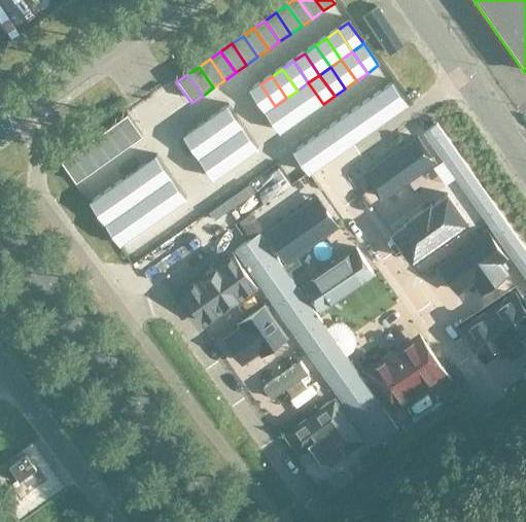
[(308,82),(297,91),(312,111),(323,104),(308,82)]
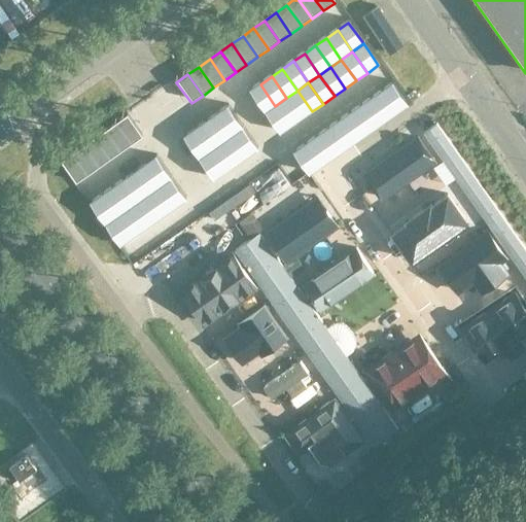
[(260,84),(249,93),(265,113),(275,106),(260,84)]
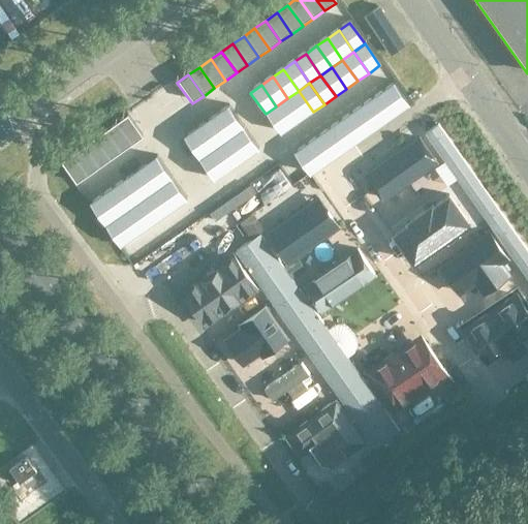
[(394,85),(382,93),(398,114),(408,106),(394,85)]
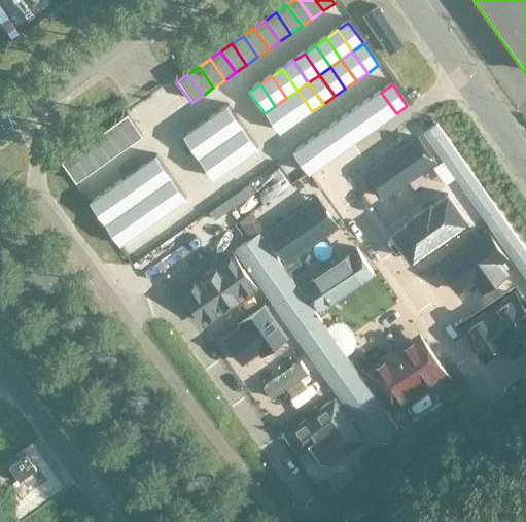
[(297,91),(286,98),(302,119),(312,111),(297,91)]
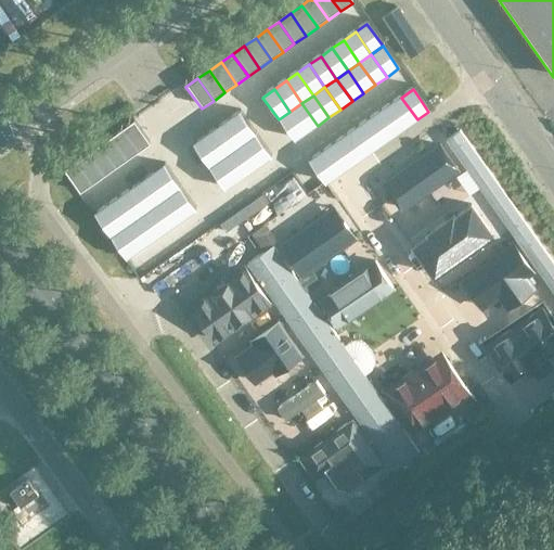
[(401,98),(389,105),(406,128),(417,119),(401,98)]
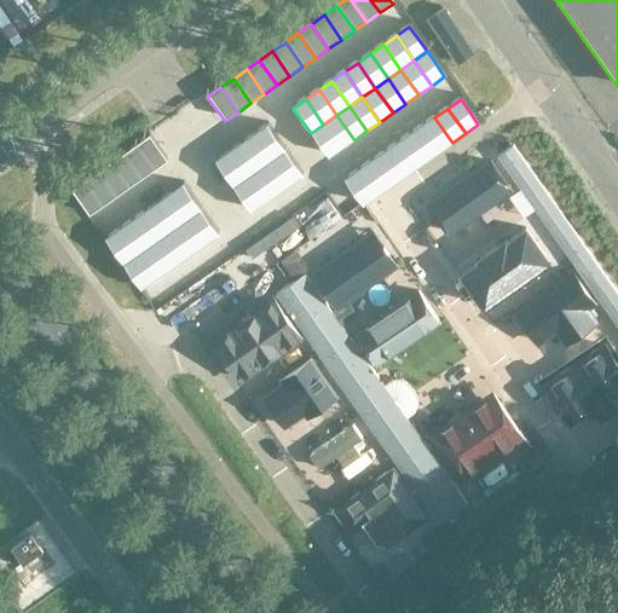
[(336,115),(323,125),(341,149),(354,140),(336,115)]
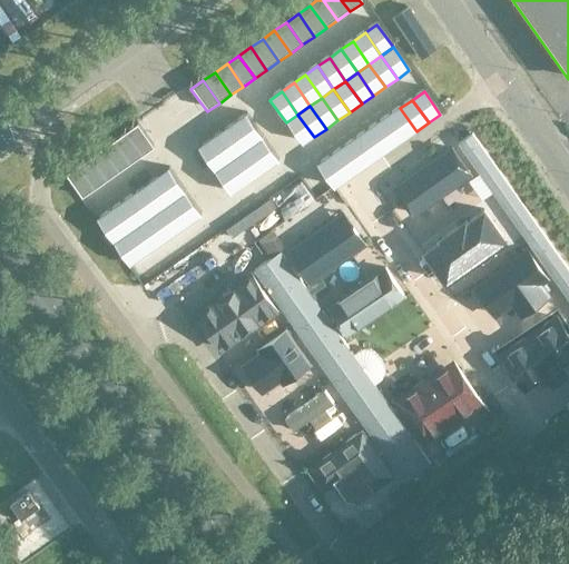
[(400,108),(389,117),(404,139),(417,131),(400,108)]
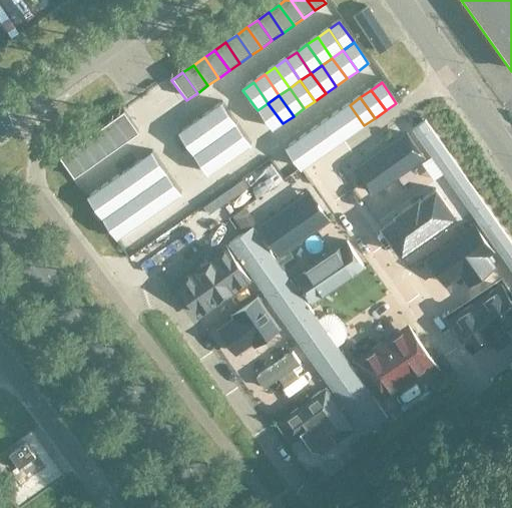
[(268,103),(258,110),(272,131),(283,123),(268,103)]
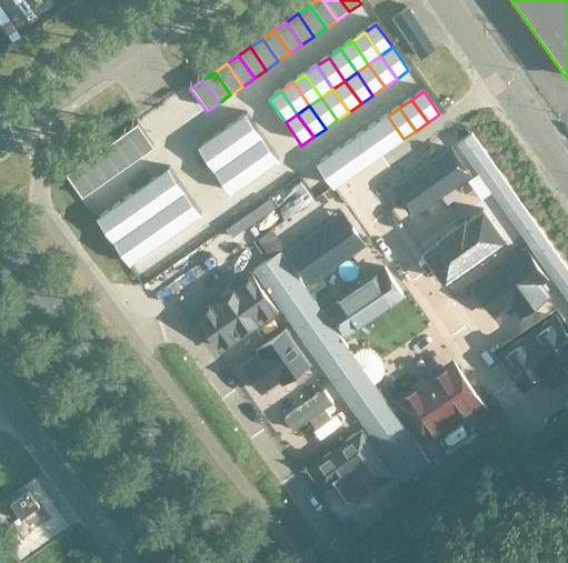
[(246,117),(233,124),(250,148),(261,139),(246,117)]
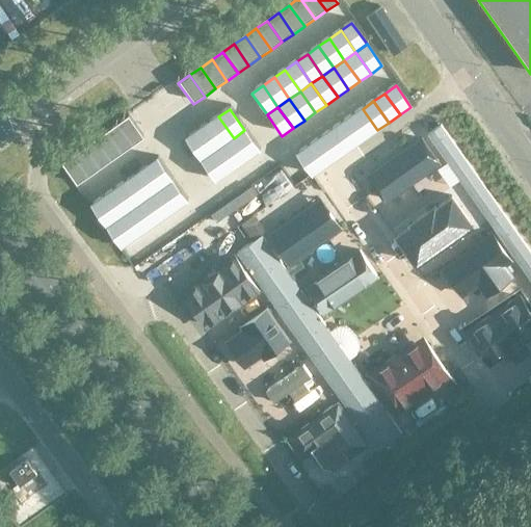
[(363,109),(351,116),(367,138),(377,130),(363,109)]
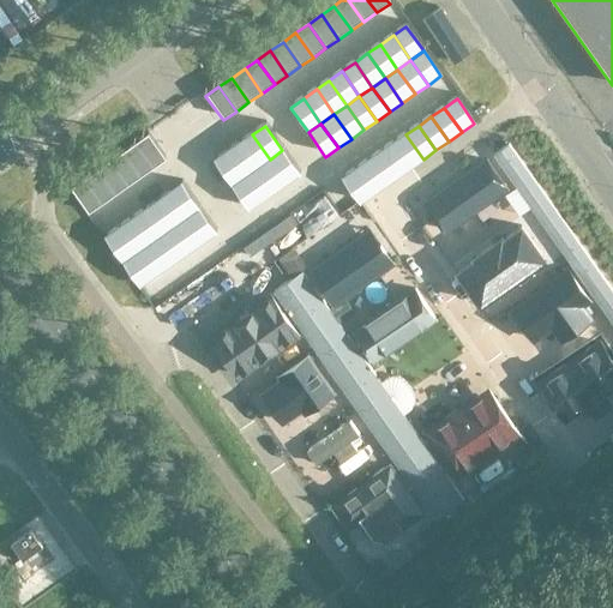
[(252,134),(239,144),(257,168),(270,160),(252,134)]
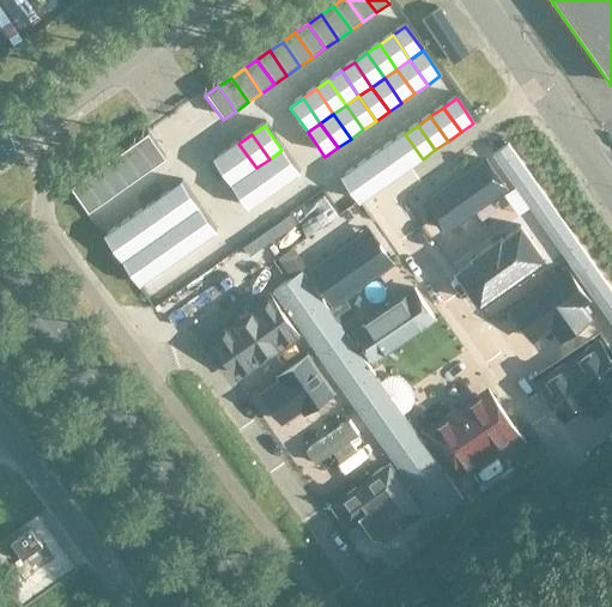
[(405,134),(392,144),(410,168),(423,159),(405,134)]
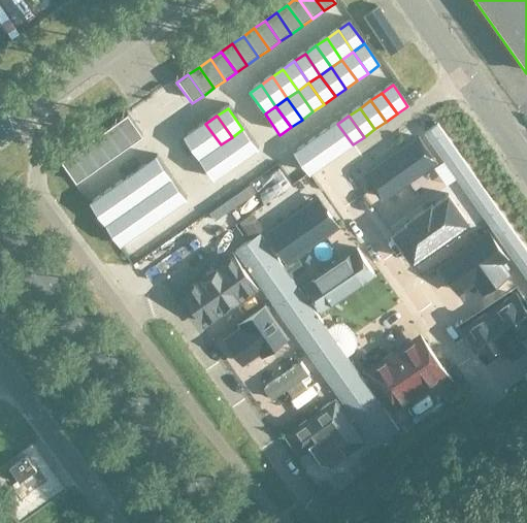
[(127,118),(116,126),(131,146),(142,139),(127,118)]
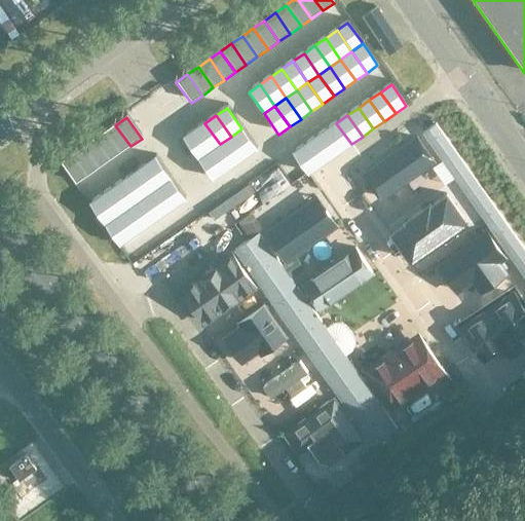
[(204,123),(194,131),(209,152),(220,144),(204,123)]
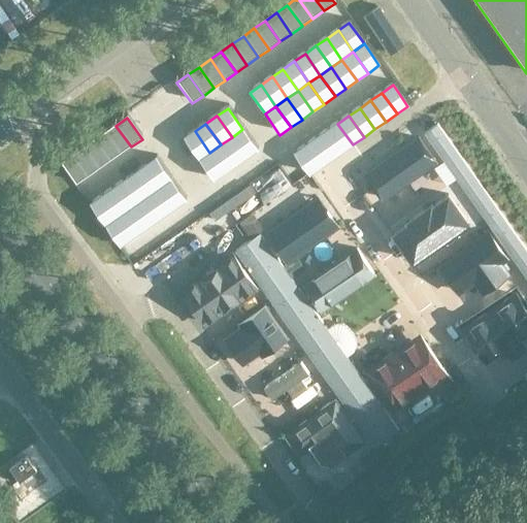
[(337,124),(327,131),(341,153),(353,144),(337,124)]
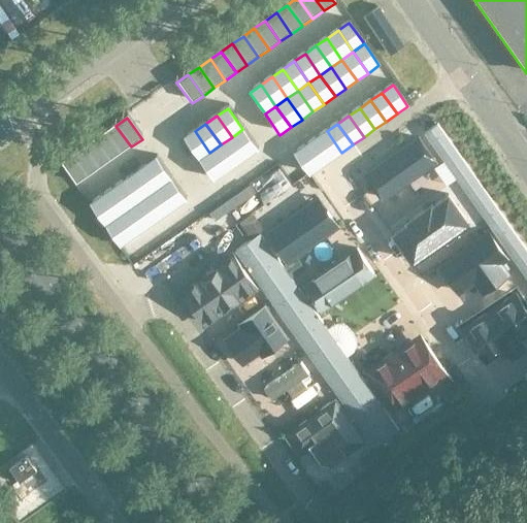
[(116,126),(105,133),(120,155),(131,146),(116,126)]
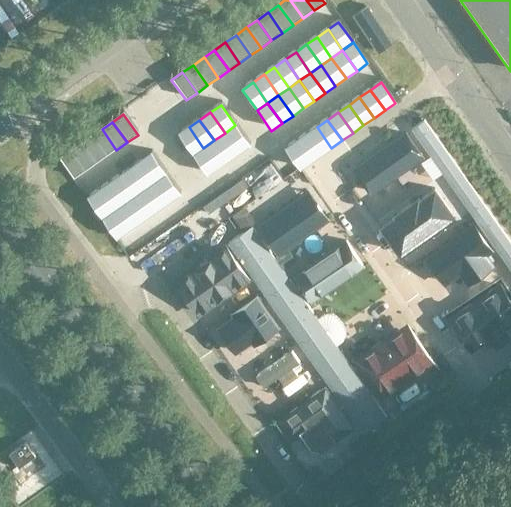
[(235,125),(225,133),(239,153),(250,146),(235,125)]
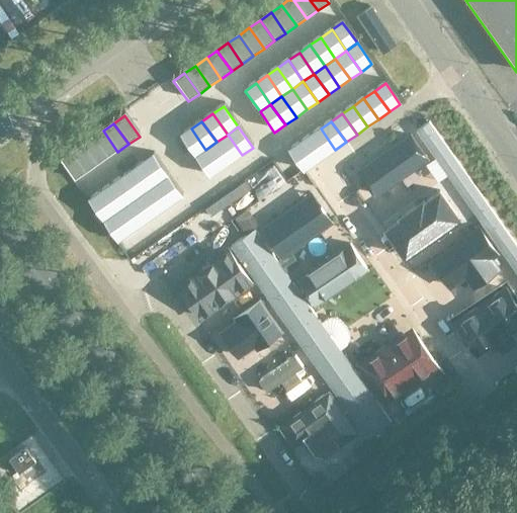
[(417,136),(449,182),(483,229),(515,275),(516,277),(516,253),(494,221),(461,174),(429,127),(417,136)]
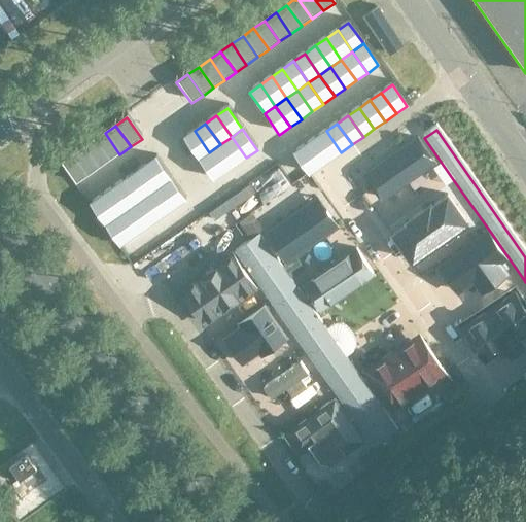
[(195,131),(183,139),(198,160),(209,152),(195,131)]
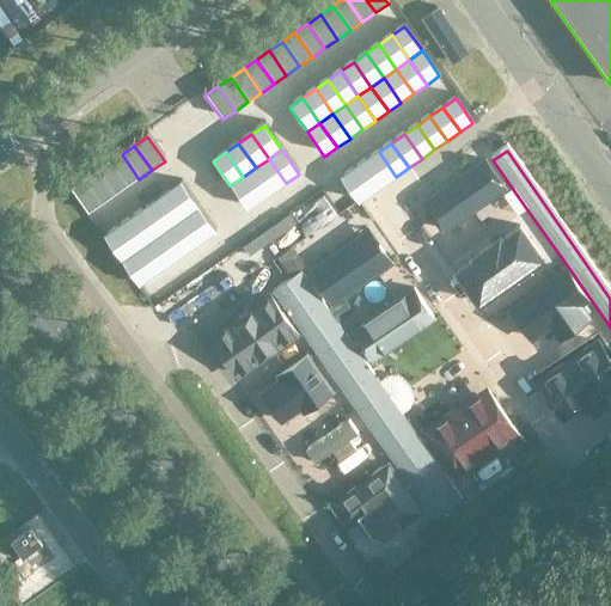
[(379,152),(366,161),(384,185),(396,177),(379,152)]
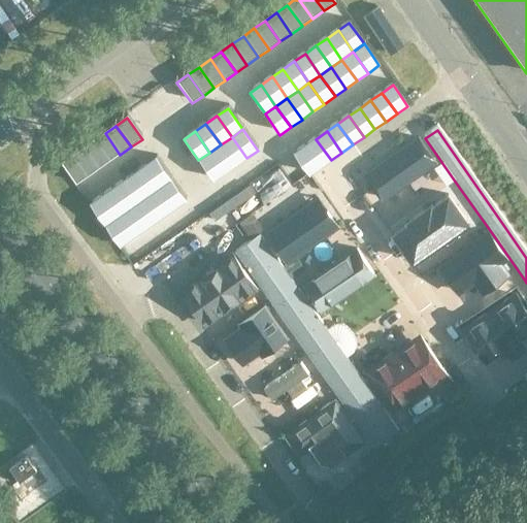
[(105,133),(94,141),(108,162),(120,155),(105,133)]
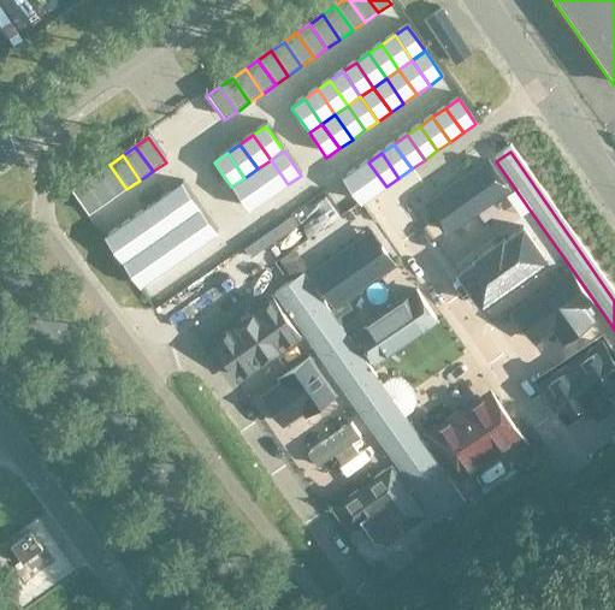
[(271,160),(258,169),(275,194),(288,184),(271,160)]
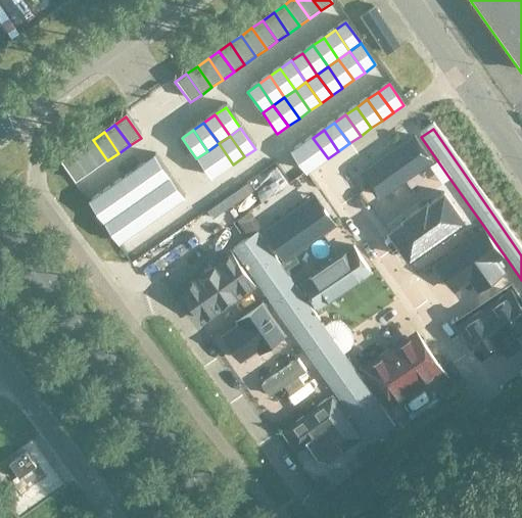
[(313,138),(301,145),(317,167),(328,158),(313,138)]
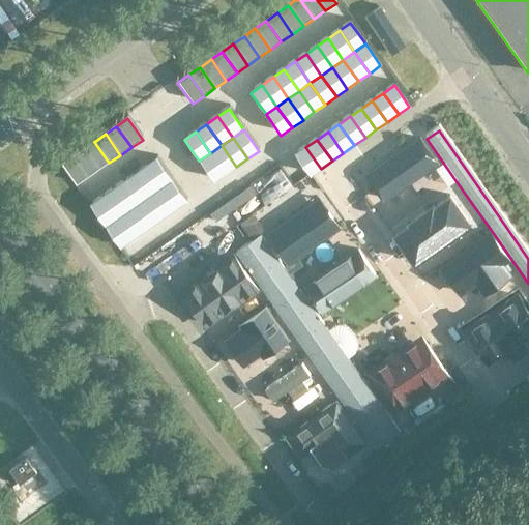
[(94,142),(83,149),(98,171),(109,163),(94,142)]
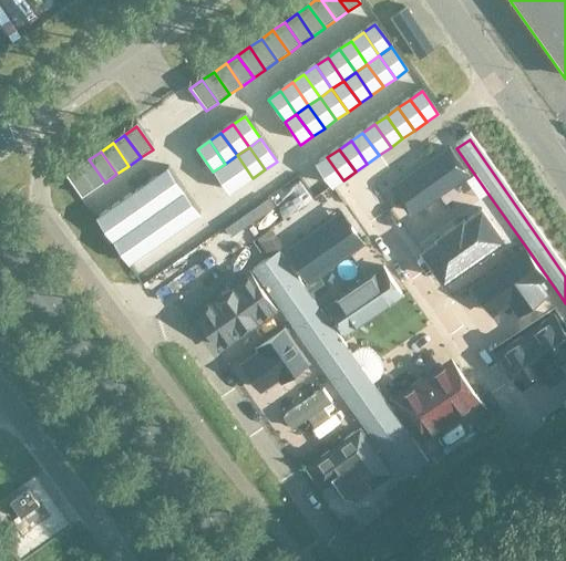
[(237,155),(225,164),(242,186),(253,178),(237,155)]
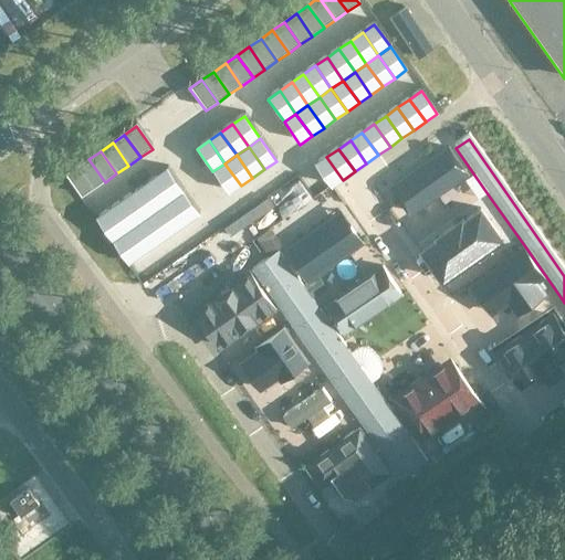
[(466,183),(445,155),(386,196),(406,224),(466,183)]
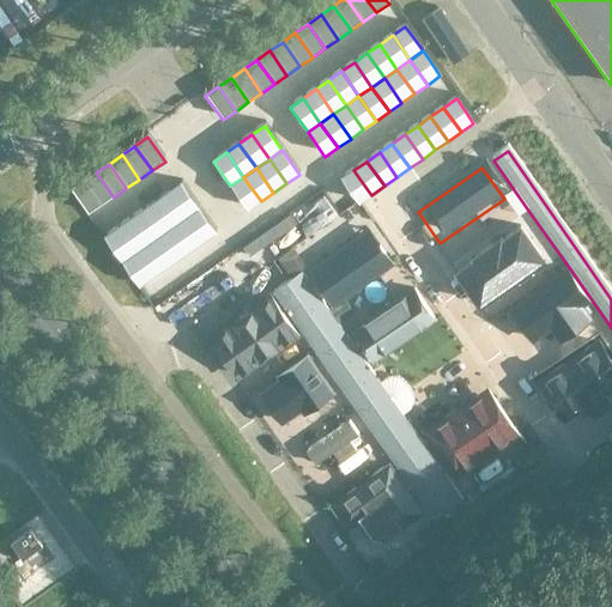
[(353,170),(341,180),(358,205),(371,195),(353,170)]
